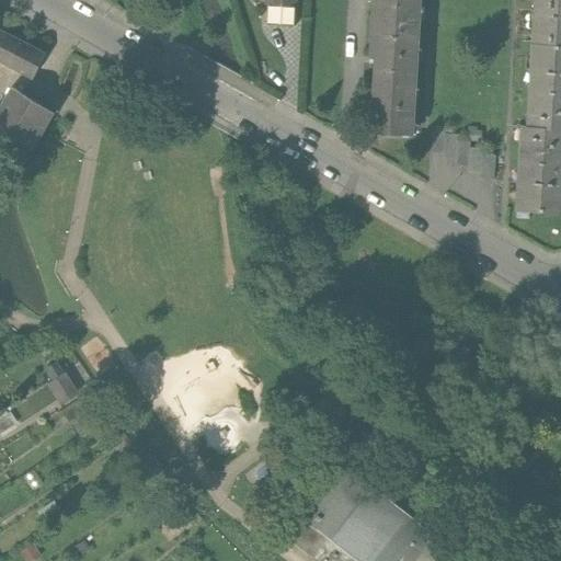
[(375,0),(374,27),(419,30),(420,0),(375,0)]
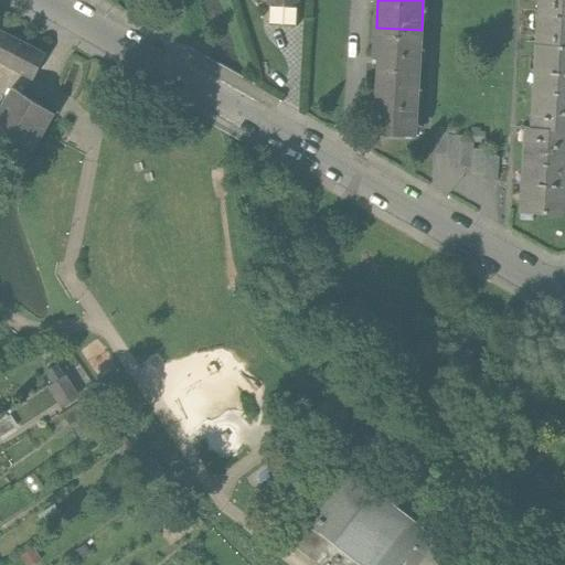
[(564,0),(539,0),(537,43),(564,44),(564,0)]
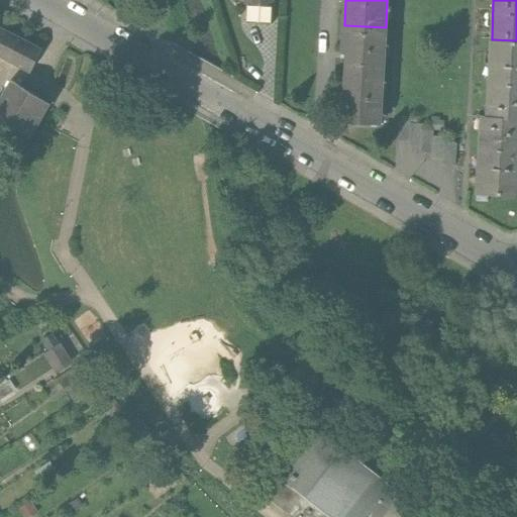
[(381,124),(386,27),(344,25),(342,54),(347,55),(343,122),(381,124)]
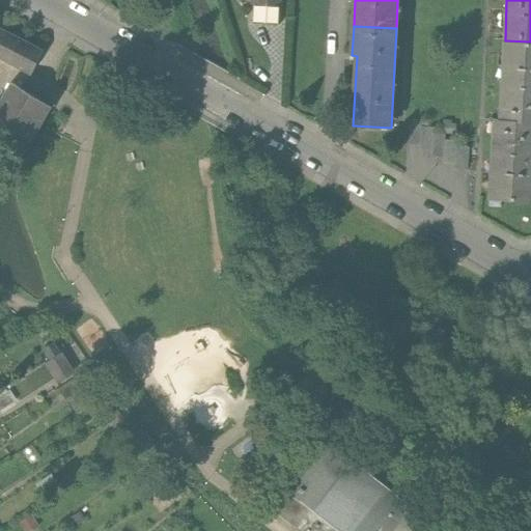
[(0,58),(30,75),(43,51),(0,29),(0,58)]
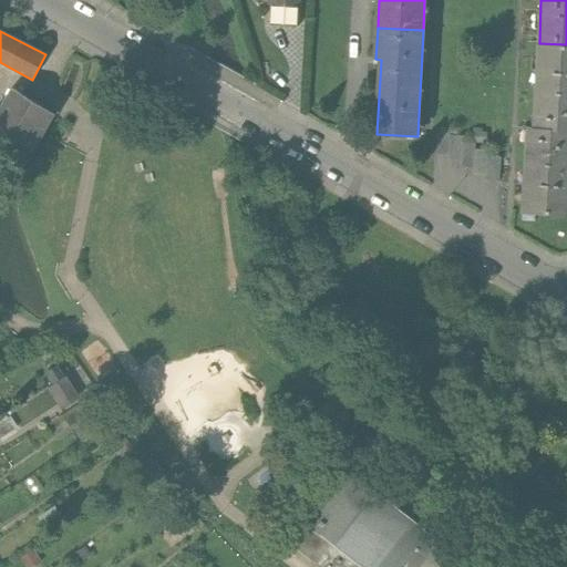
[(566,44),(539,43),(534,129),(566,130),(566,44)]
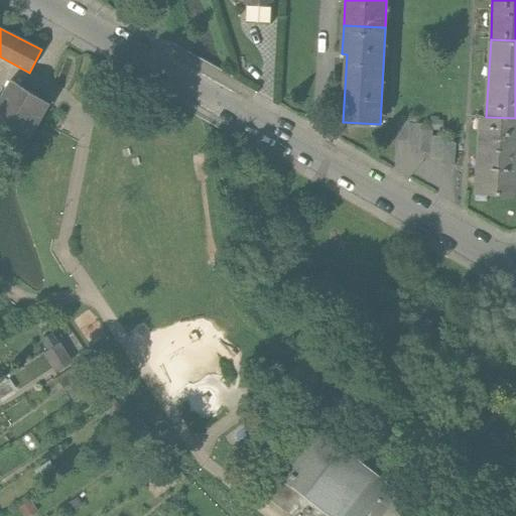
[(47,104),(10,82),(0,100),(0,133),(22,147),(47,104)]
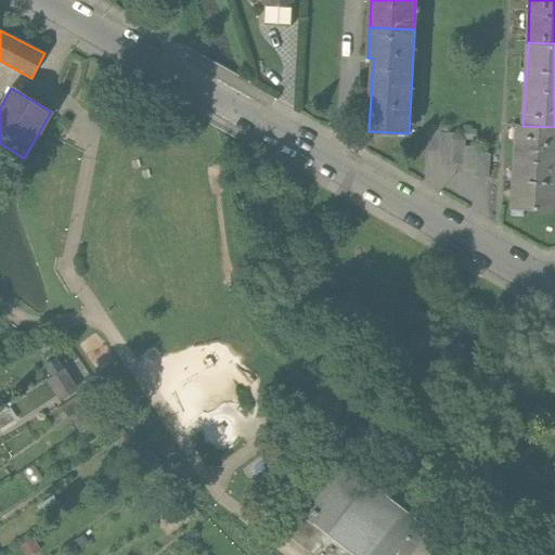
[(427,125),(426,150),(439,150),(439,156),(451,157),(451,164),(464,164),(464,170),(476,171),(476,178),(488,178),(489,154),(477,153),(477,146),(464,145),(465,139),(452,139),(452,132),(440,131),(440,126),(427,125)]
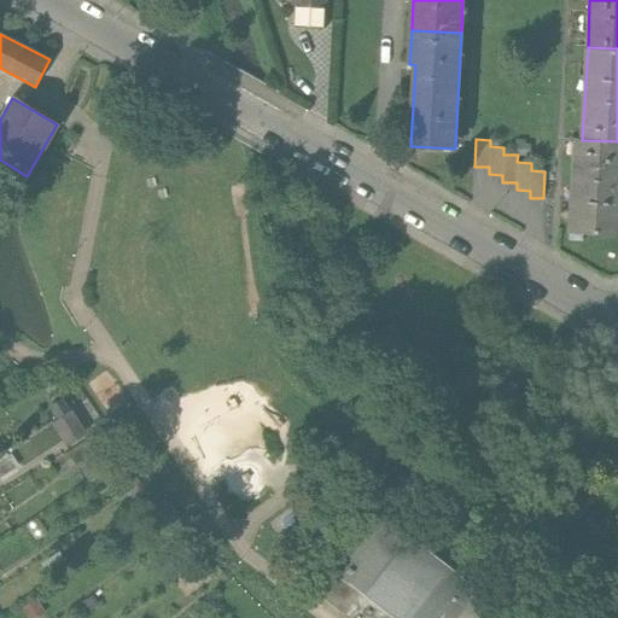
[(517,140),(516,153),(531,156),(532,145),(525,144),(525,140),(517,140)]
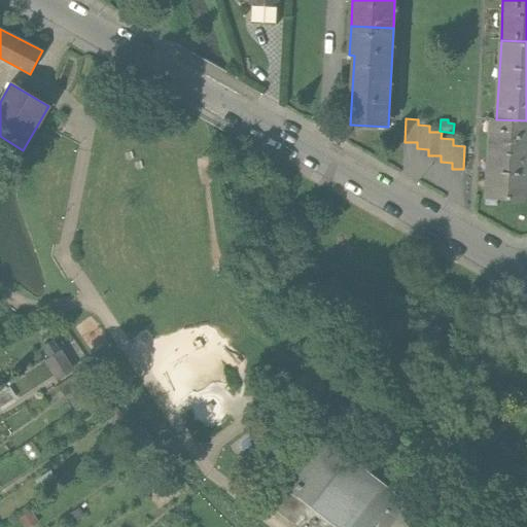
[(526,200),(526,120),(496,119),(490,119),(486,198),(526,200)]
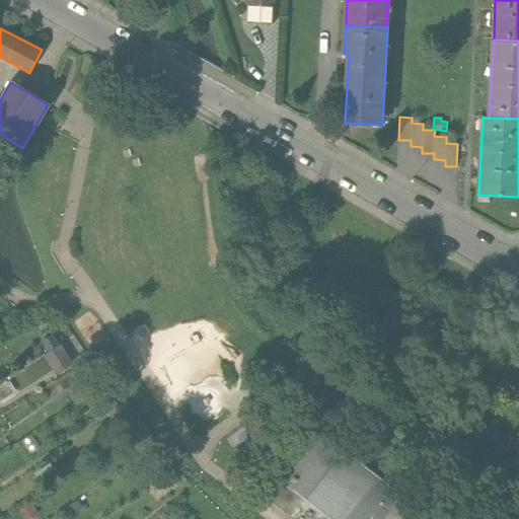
[(43,342),(49,352),(60,346),(53,335),(43,342)]
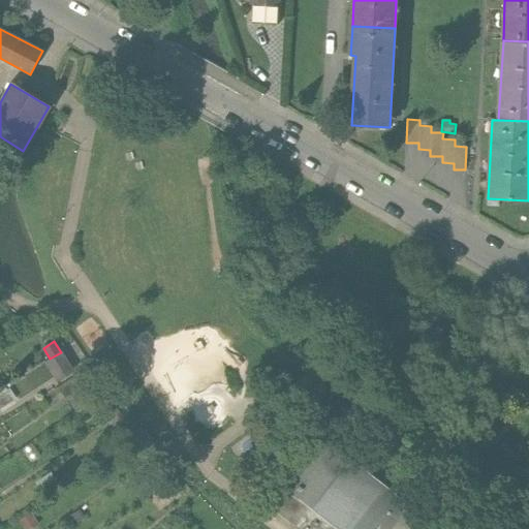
[(58,381),(72,372),(61,352),(50,359),(45,362),(58,381)]
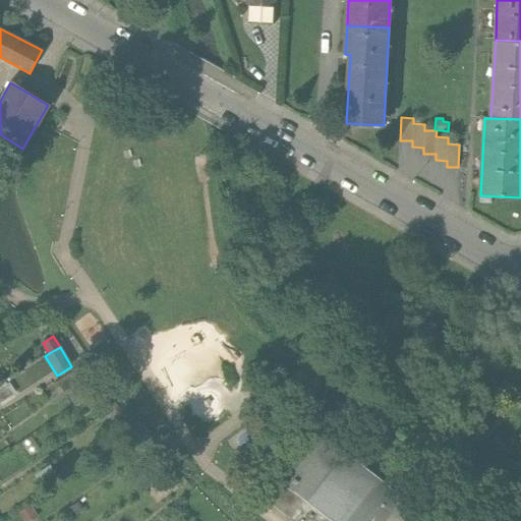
[(13,395),(4,381),(0,383),(0,402),(0,403),(13,395)]
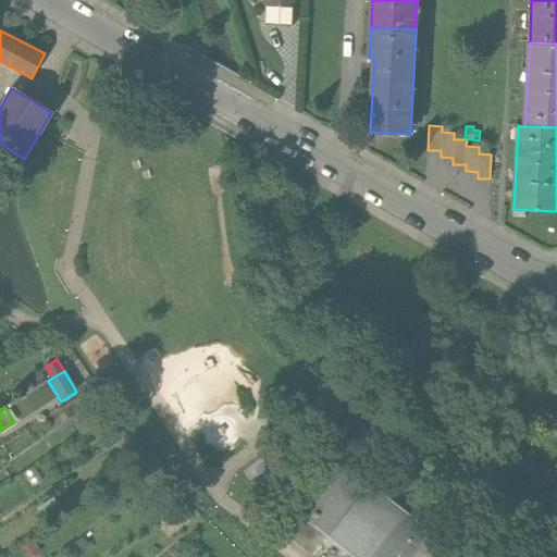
[(74,421),(82,431),(101,418),(95,407),(74,421)]
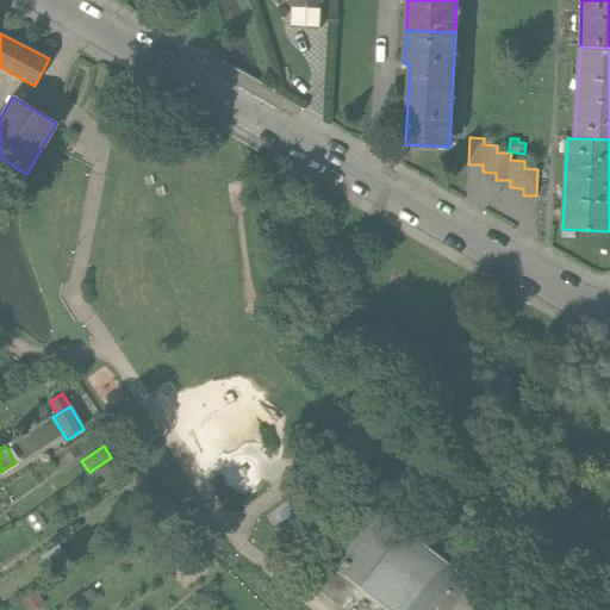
[(373,504),(311,585),(343,609),(484,609),(495,598),(373,504)]
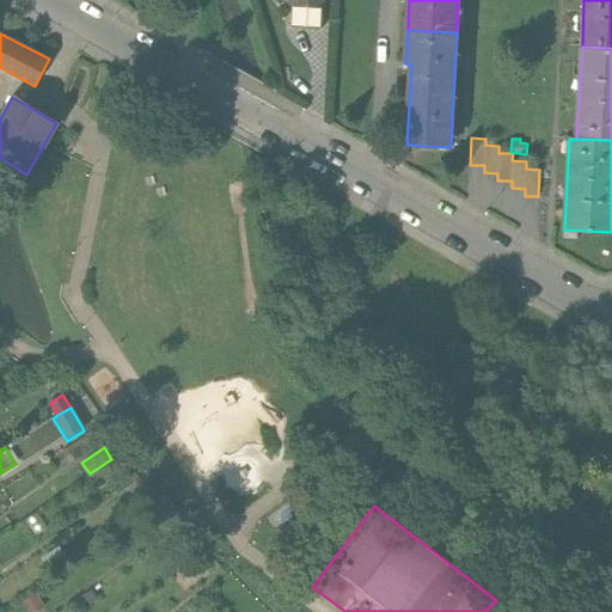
[(71,565),(59,548),(41,558),(53,576),(71,565)]
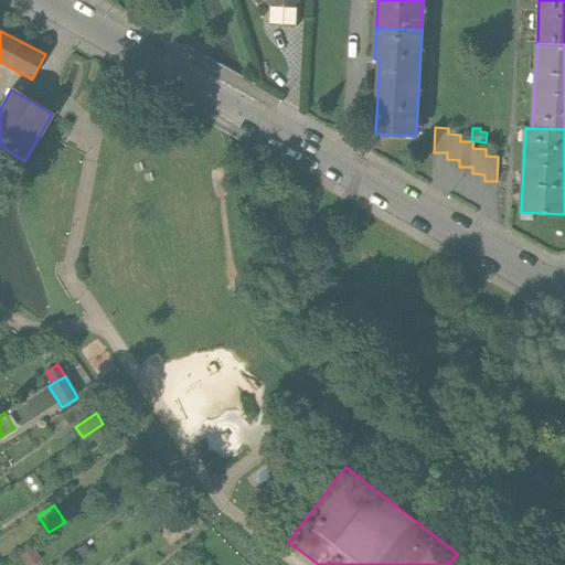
[(91,554),(85,544),(75,551),(81,561),(91,554)]
